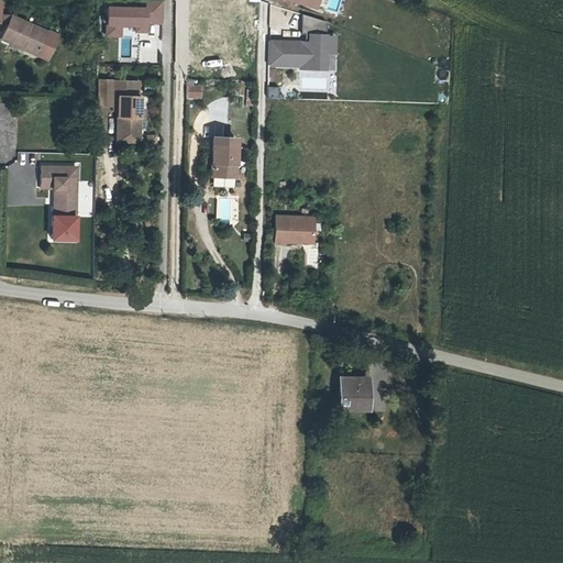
[(146,22),(163,22),(163,0),(141,0),(142,7),(108,7),(108,23),(121,23),(136,24),(136,30),(146,30),(146,22)]
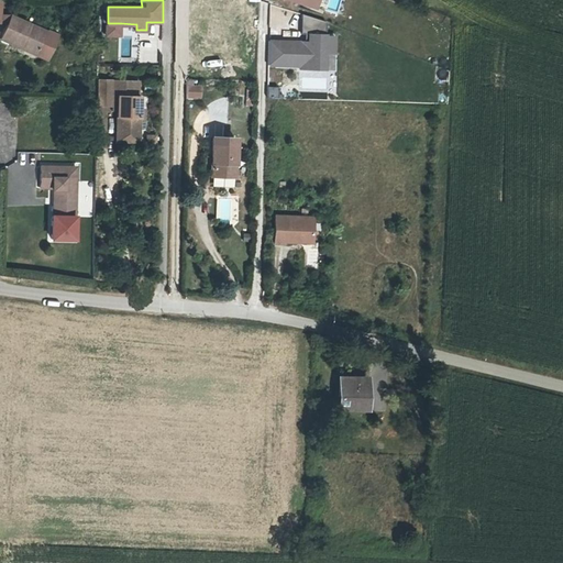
[(304,43),(276,42),(275,66),(299,67),(299,69),(324,70),(324,54),(333,54),(334,36),(324,36),(326,22),(300,14),(300,34),(304,34),(304,43)]
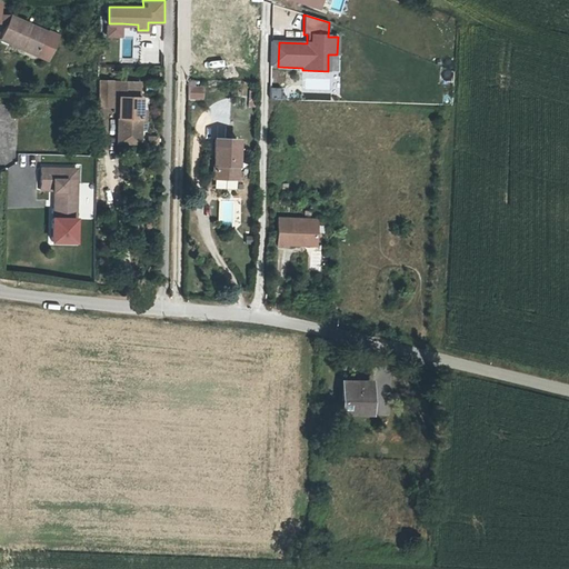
[(0,38),(20,46),(21,42),(39,49),(47,31),(10,16),(0,38)]
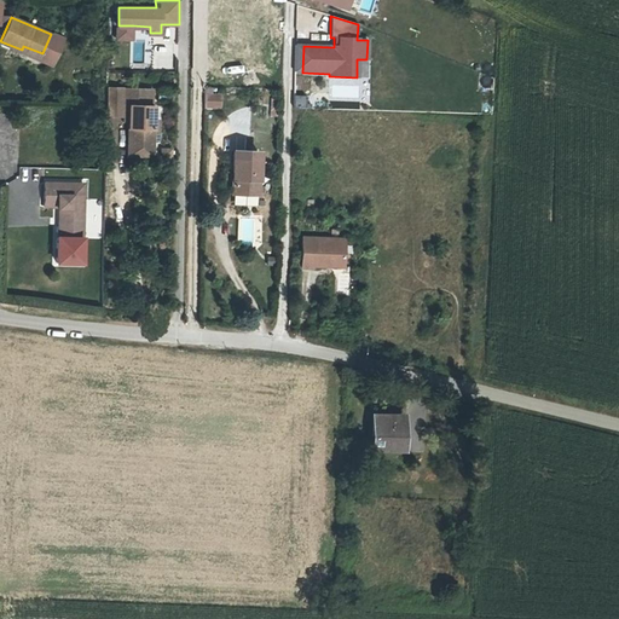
[(133,25),(119,25),(119,38),(133,39),(133,25)]
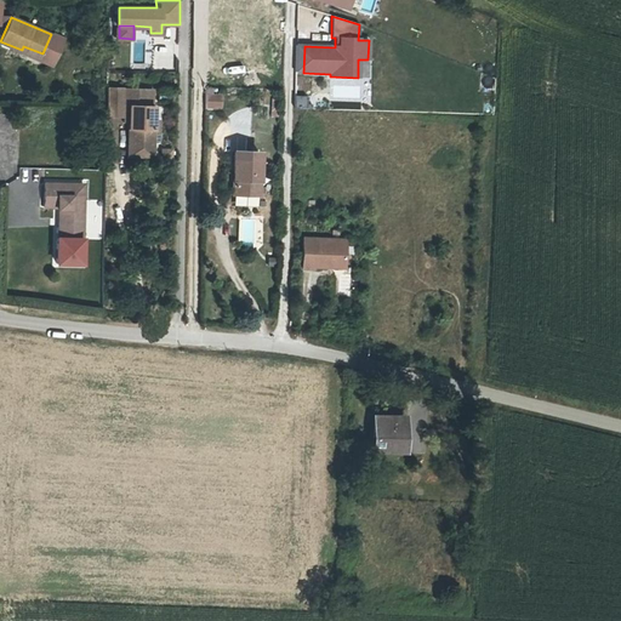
[(23,46),(22,50),(51,63),(62,39),(51,34),(43,53),(23,46)]
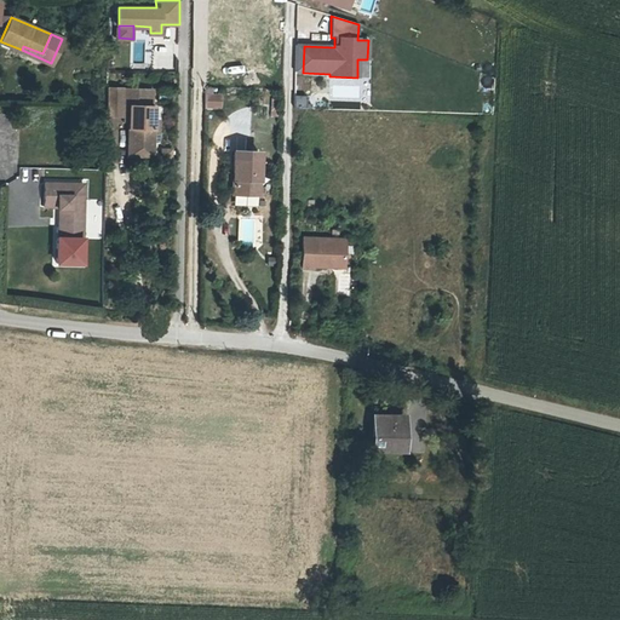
[(357,59),(357,78),(367,78),(367,59),(357,59)]
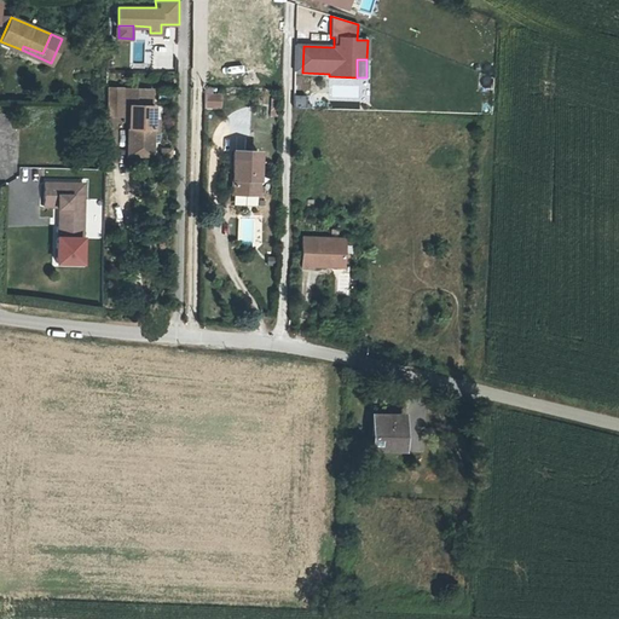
[(156,138),(156,120),(156,105),(150,105),(150,88),(129,87),(128,104),(133,105),(133,122),(133,138),(156,138)]
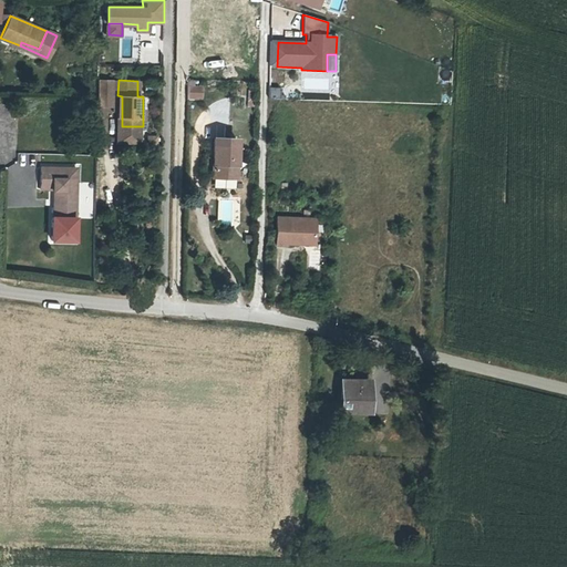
[(114,81),(102,81),(102,95),(115,95),(114,81)]
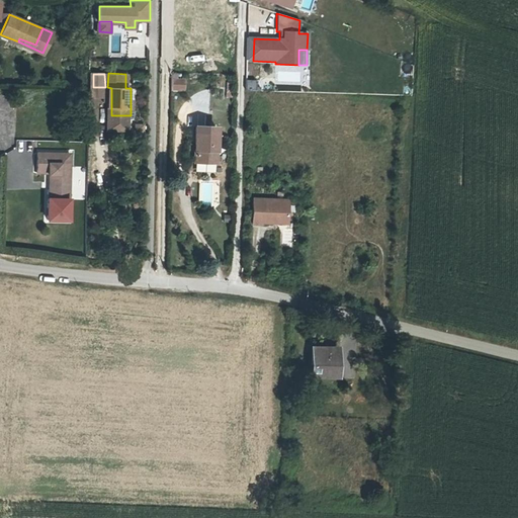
[(184,79),(170,79),(170,89),(184,90),(184,79)]
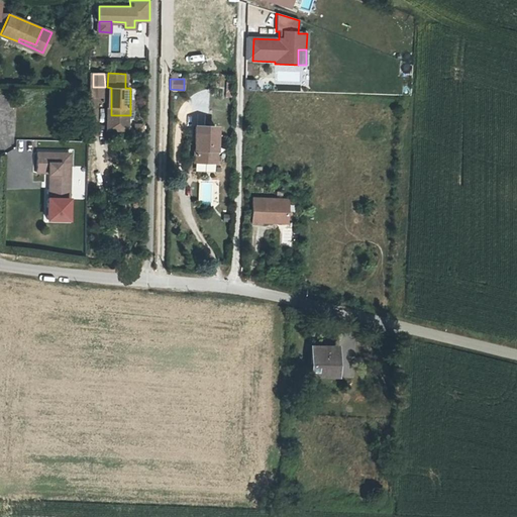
[(130,115),(111,115),(111,129),(129,129),(130,115)]
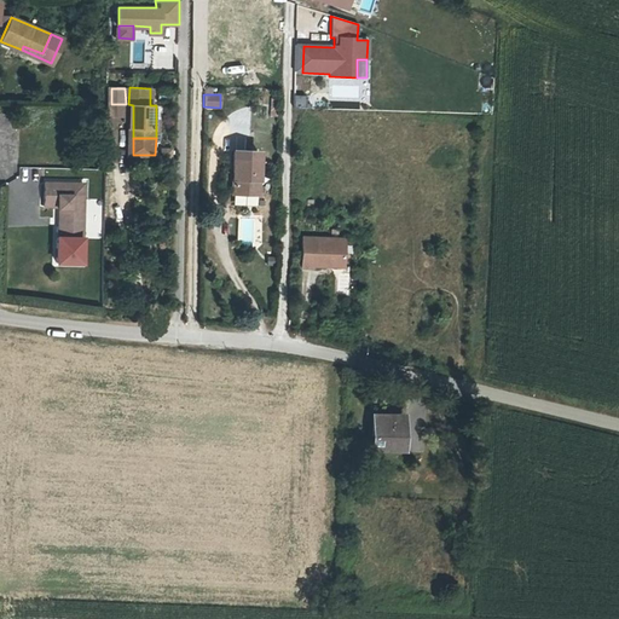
[(161,160),(173,160),(173,149),(161,148),(161,160)]
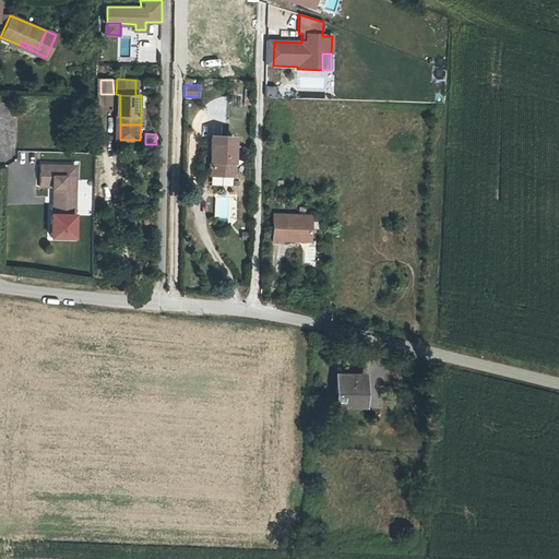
[(209,138),(207,174),(230,175),(232,139),(209,138)]
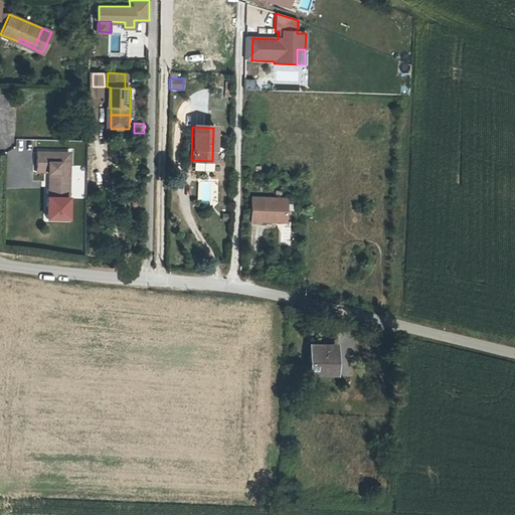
[(47,172),(49,172),(52,172),(51,196),(68,196),(68,152),(37,151),(37,170),(47,170),(47,172)]
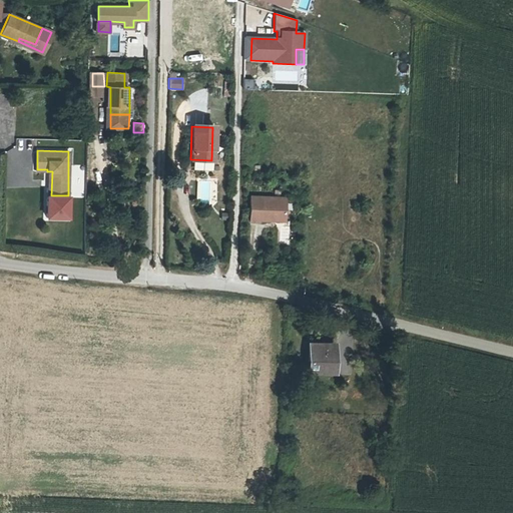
[(284,199),(249,197),(248,222),(257,223),(258,221),(272,222),(272,219),(283,220),(284,199)]
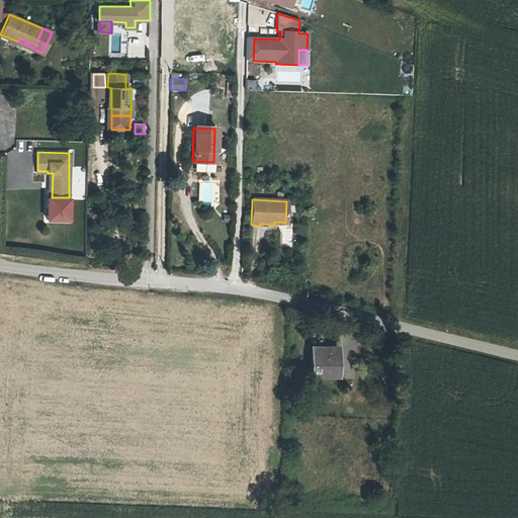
[(310,352),(310,379),(332,379),(331,363),(336,363),(335,352),(310,352)]
